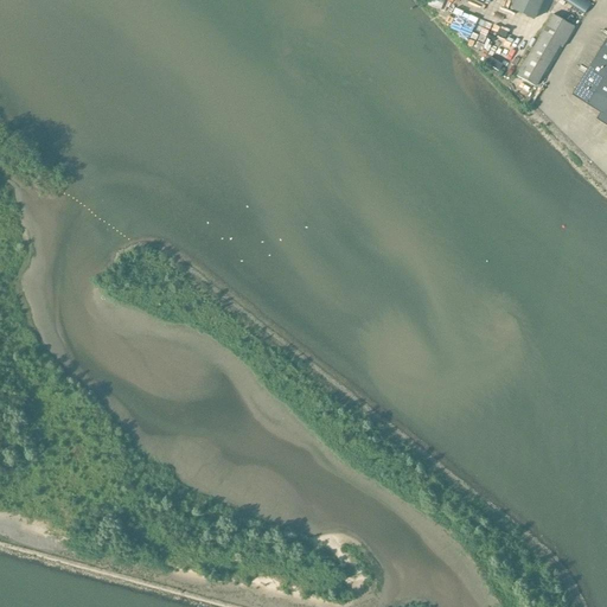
[(513,0),(510,8),(534,19),(534,17),(540,0),(513,0)]
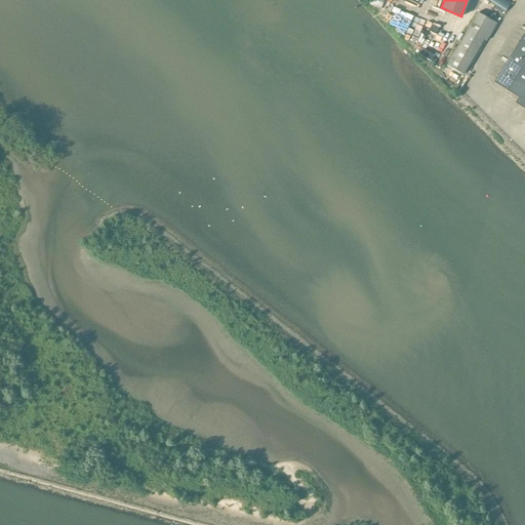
[(505,0),(486,0),(486,1),(503,12),(510,3),(505,0)]
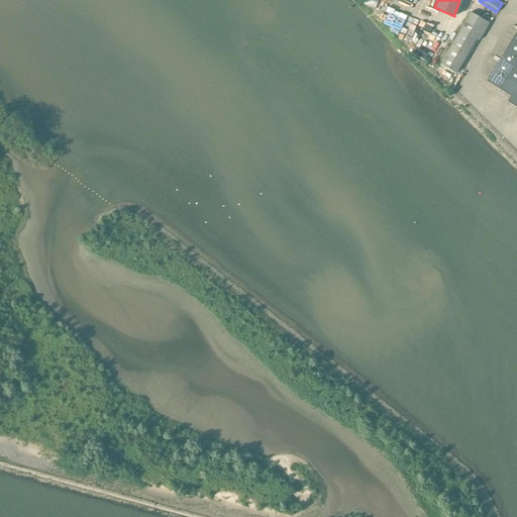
[(479,40),(489,23),(471,12),(439,65),(455,74),(476,38),(479,40)]
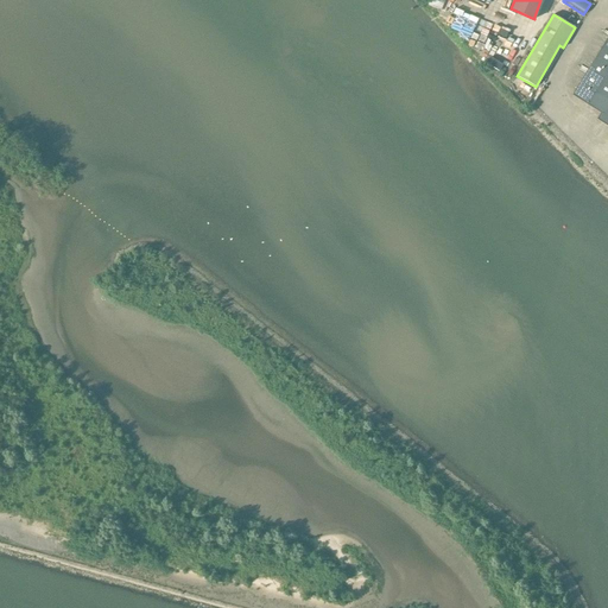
[(607,39),(572,96),(602,114),(597,120),(607,126),(607,39)]
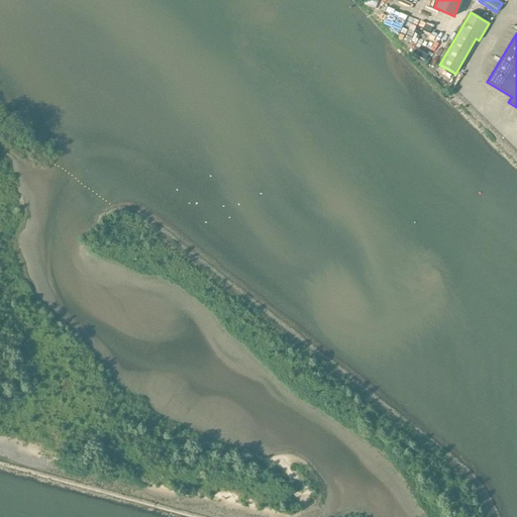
[(417,48),(413,54),(424,61),(427,56),(417,48)]
